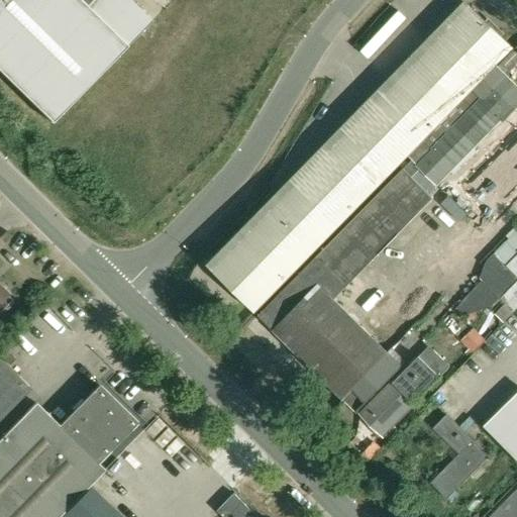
[(0,0),(0,71),(53,123),(127,46),(87,6),(92,0),(0,0)]
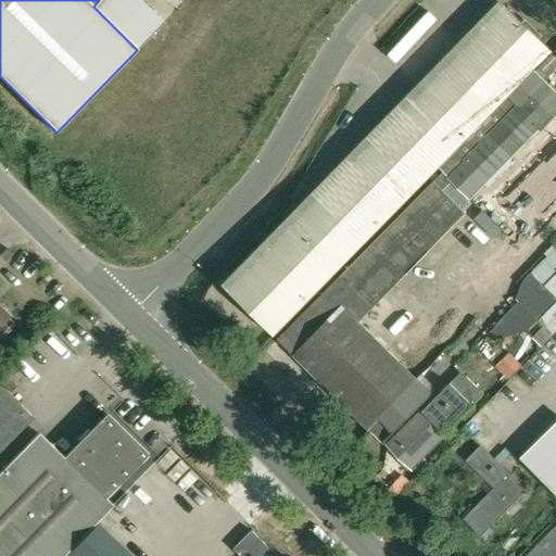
[(507,7),(307,211),(352,255),(552,50),(507,7)]
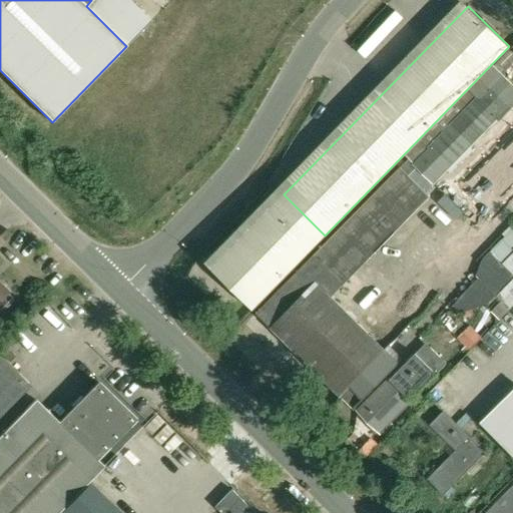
[(512,124),(454,183),(489,218),(512,194),(512,124)]
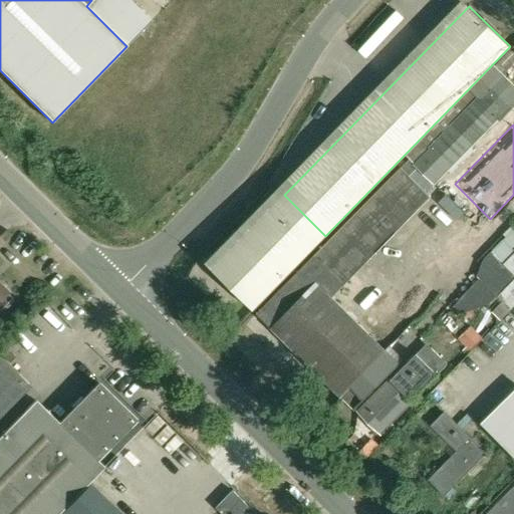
[(432,197),(410,176),(402,169),(401,167),(257,314),(340,397),(386,350),(332,298),(432,197)]
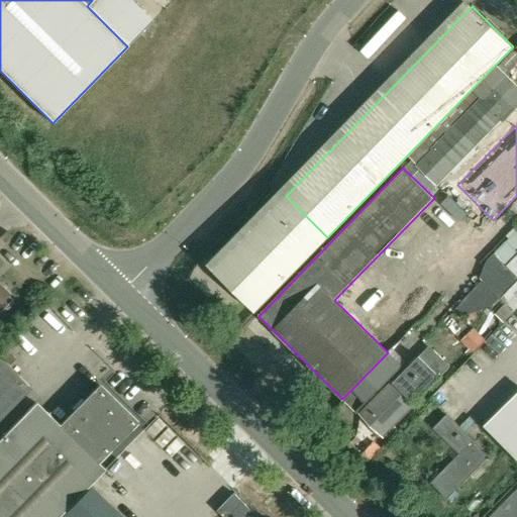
[(254,311),(327,237),(286,196),(213,271),(254,311)]
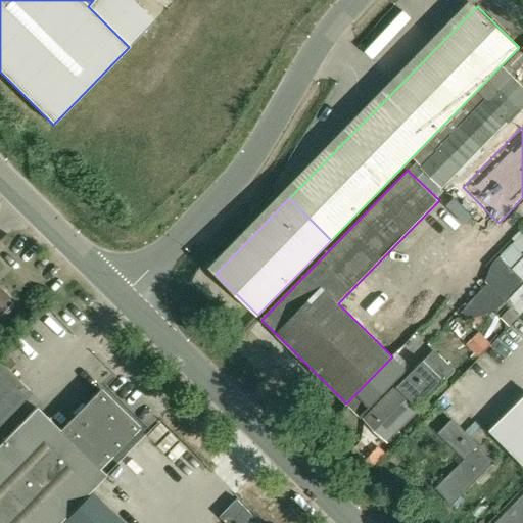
[(492,265),(485,280),(489,283),(508,301),(513,306),(502,319),(510,326),(522,312),(522,232),(514,242),(502,254),(502,255),(492,265)]
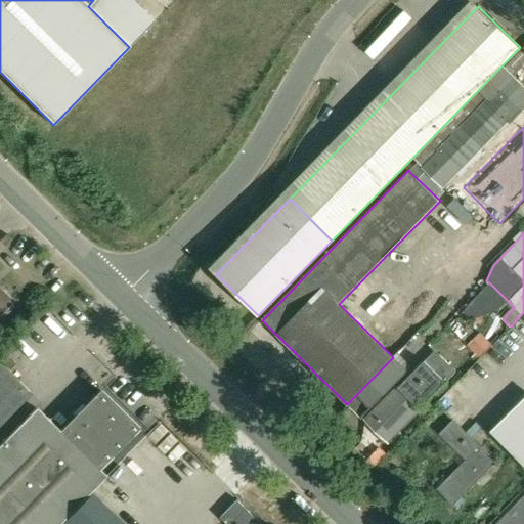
[(0,319),(14,305),(8,300),(9,299),(0,289),(0,319)]
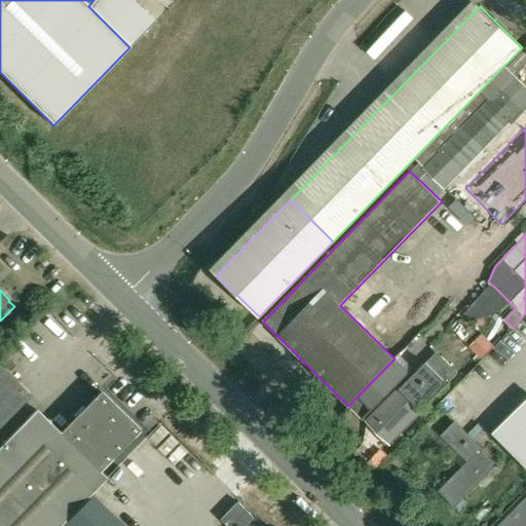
[(468,347),(485,363),(498,349),(482,334),(468,347)]
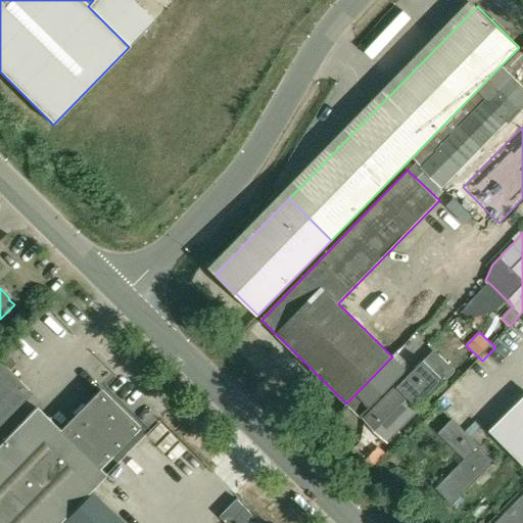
[(434,350),(425,361),(366,420),(387,440),(456,371),(434,350)]
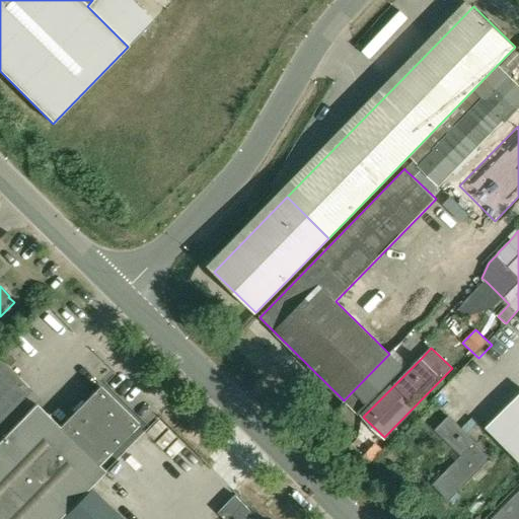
[(389,354),(344,400),(358,414),(403,368),(389,354)]
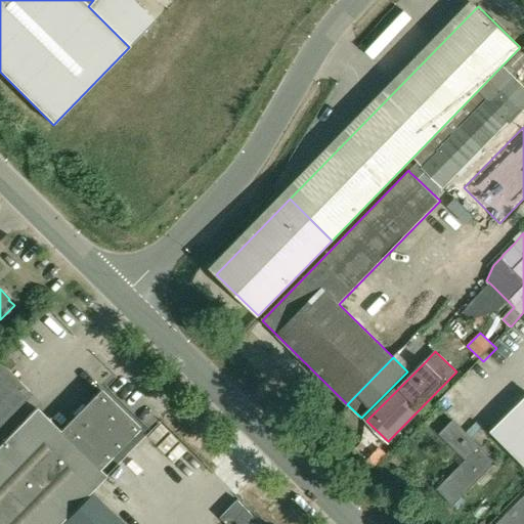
[(0,364),(0,424),(17,406),(29,395),(0,364)]
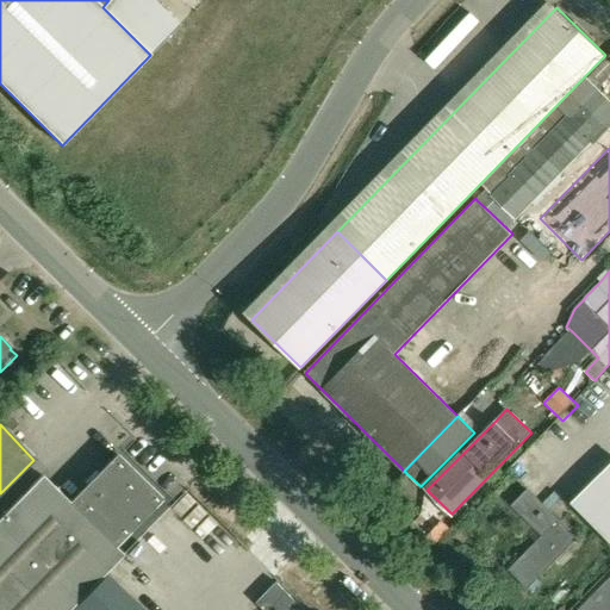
[(42,474),(29,487),(0,516),(0,609),(68,609),(72,607),(105,573),(116,562),(123,554),(114,547),(162,499),(117,454),(69,502),(42,474)]
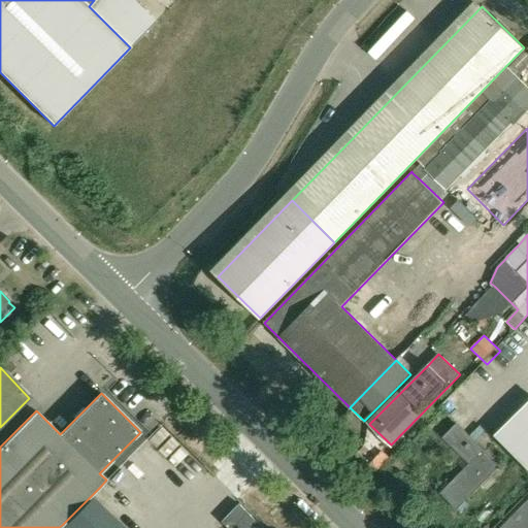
[(527,402),(494,436),(527,469),(527,402)]
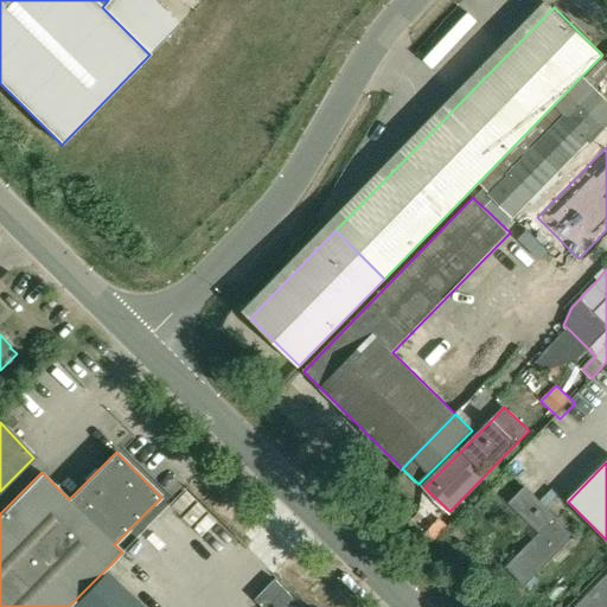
[(526,586),(576,536),(526,486),(510,503),(542,534),(508,568),(526,586)]
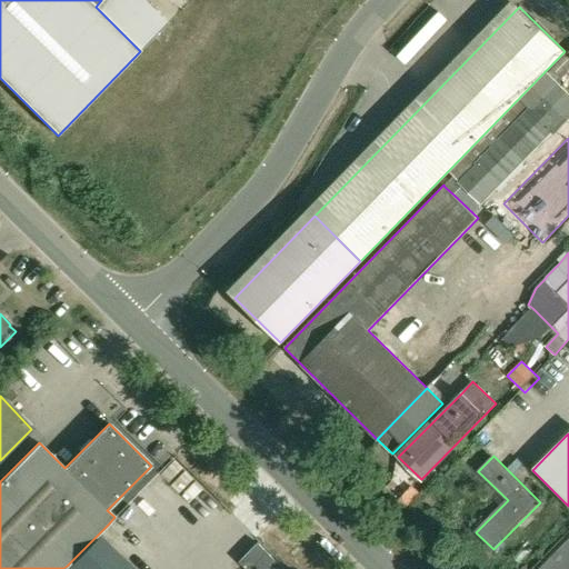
[(422,499),(422,506),(427,510),(432,510),(437,506),(437,499),(433,495),(427,495),(422,499)]
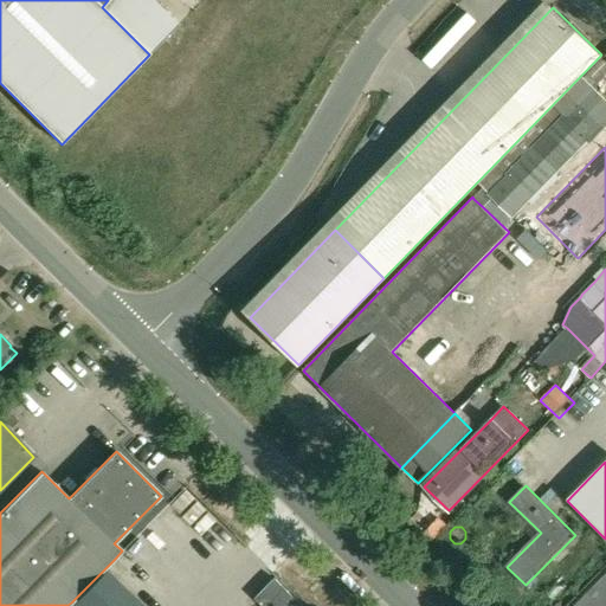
[(71,603),(68,605),(142,605),(104,569),(71,603)]
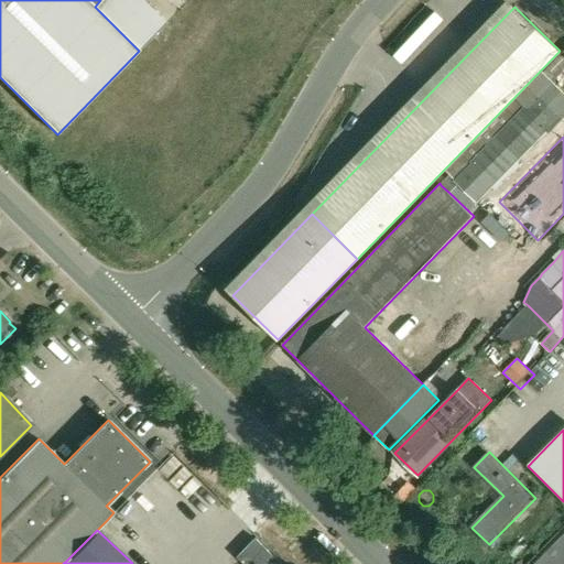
[(563,563),(563,537),(545,556),(546,557),(539,563),(563,563)]
